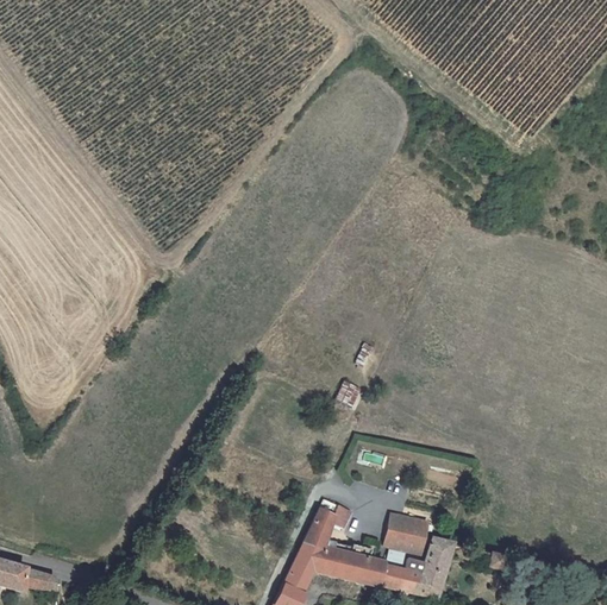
[(343,378),(333,398),(350,405),(360,385),(343,378)]
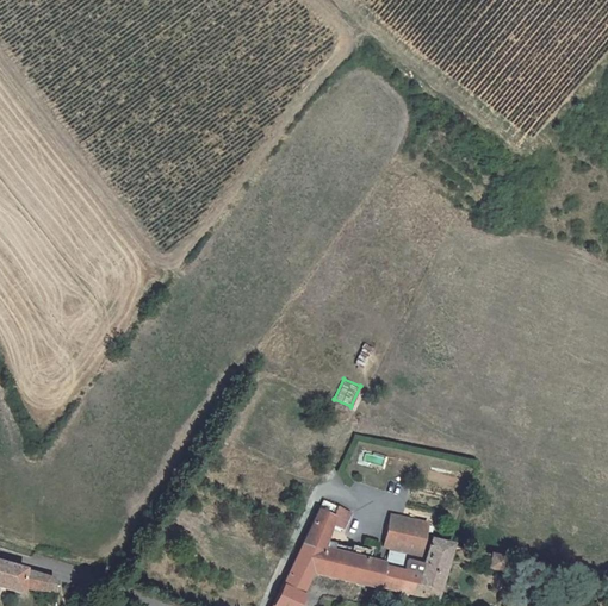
[(314,519),(304,542),(324,547),(326,539),(330,526),(332,524),(345,529),(352,512),(324,499),(314,519)]
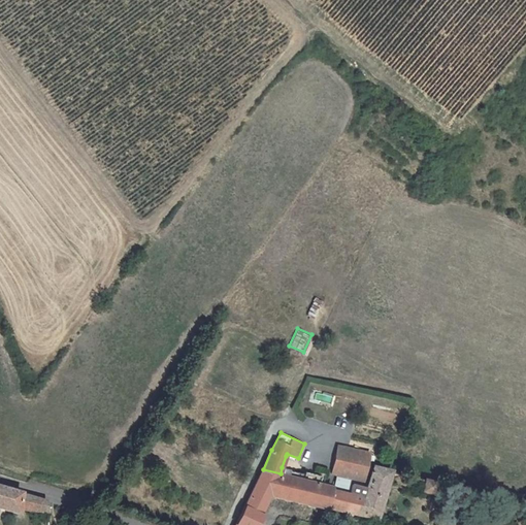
[(333,472),(339,473),(352,477),(364,480),(371,452),(339,445),(333,472)]
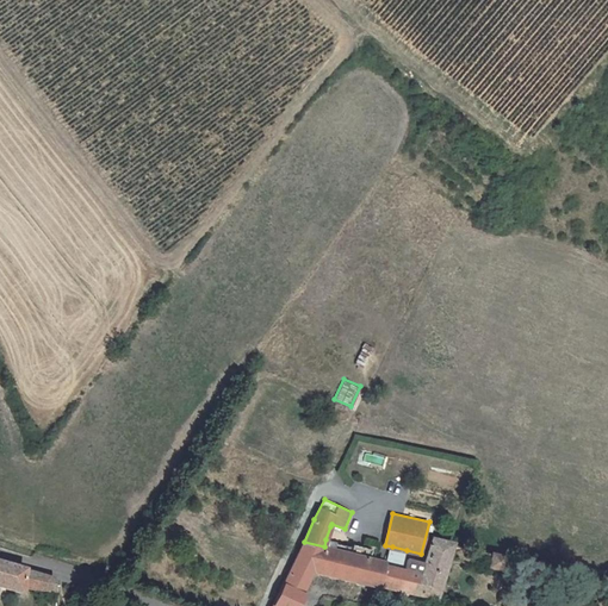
[(413,573),(407,592),(435,600),(453,542),(432,537),(425,561),(408,557),(404,570),(413,573)]
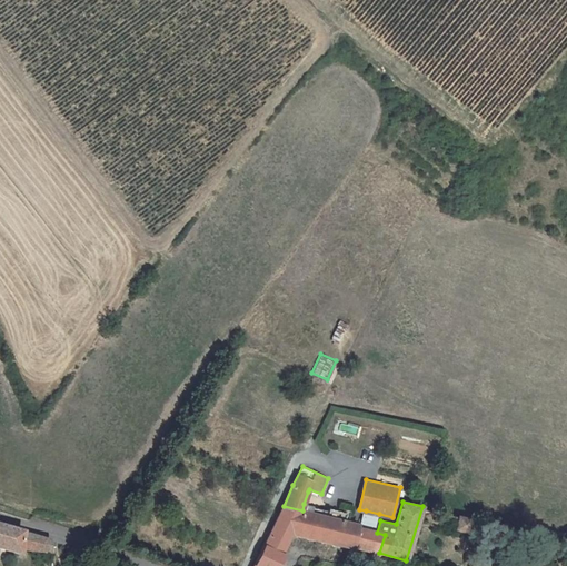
[(302,510),(327,517),(328,512),(304,504),(302,510)]
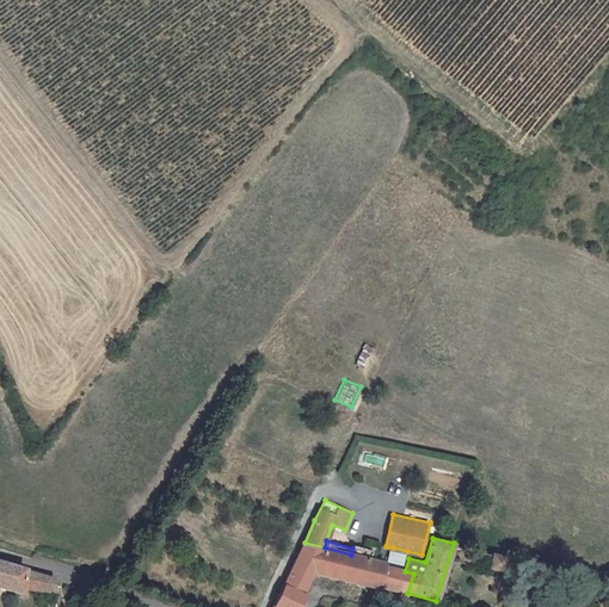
[(272,606),(297,606),(305,593),(305,592),(314,571),(325,547),(305,543),(272,606)]
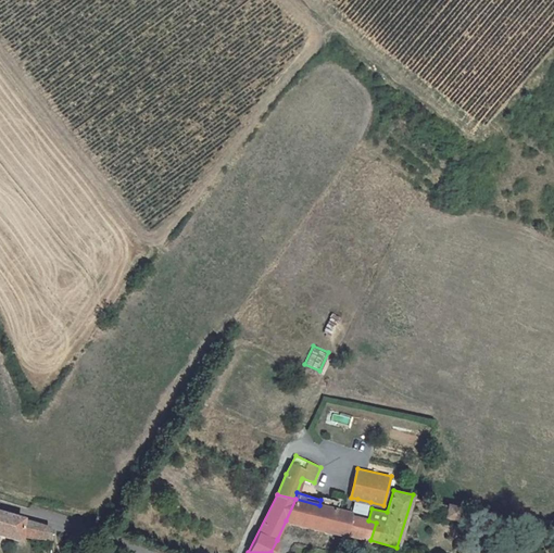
[(319,505),(340,510),(341,507),(338,506),(339,501),(323,497),(320,500),(319,505)]
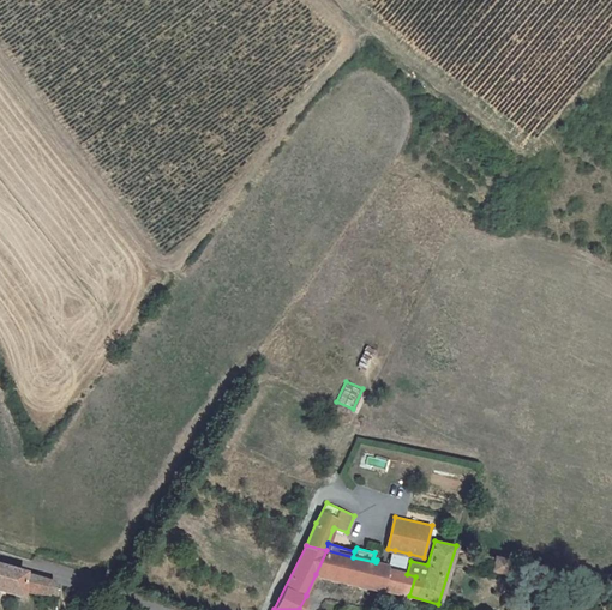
[(316,574),(346,583),(353,557),(327,550),(316,574)]
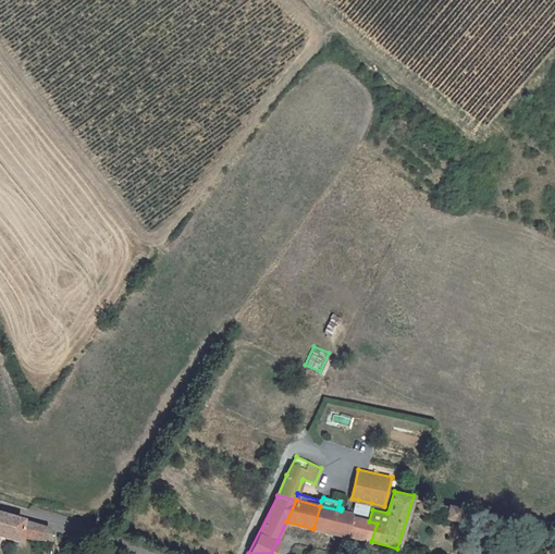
[(371,503),(358,500),(354,514),(368,518),(371,503)]
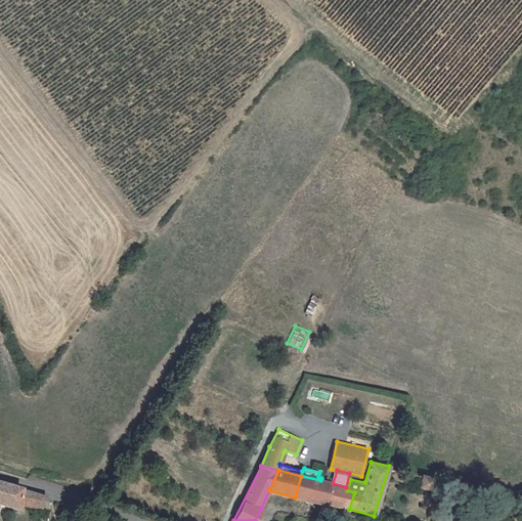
[(430,490),(433,477),(423,474),(420,487),(430,490)]
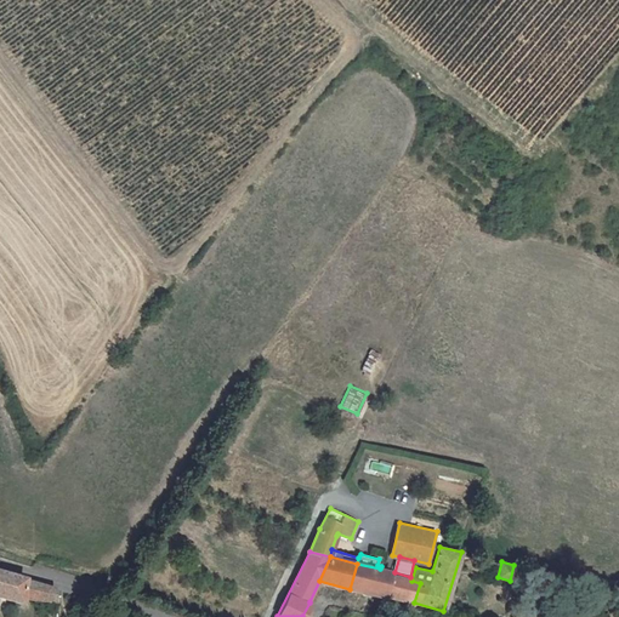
[(350,589),(385,598),(385,595),(390,575),(391,572),(380,569),(357,564),(350,589)]
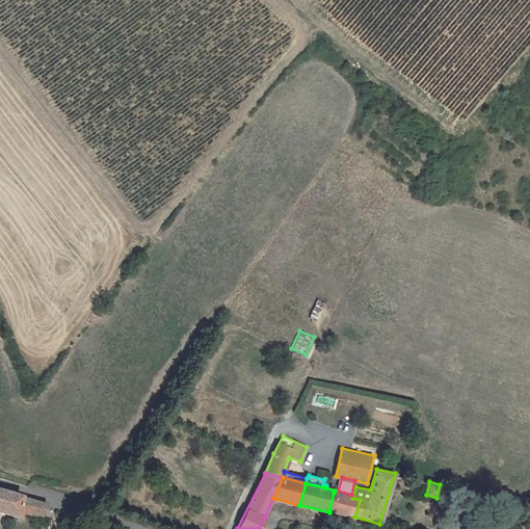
[(49,503),(0,487),(0,509),(19,516),(20,510),(50,514),(49,503)]
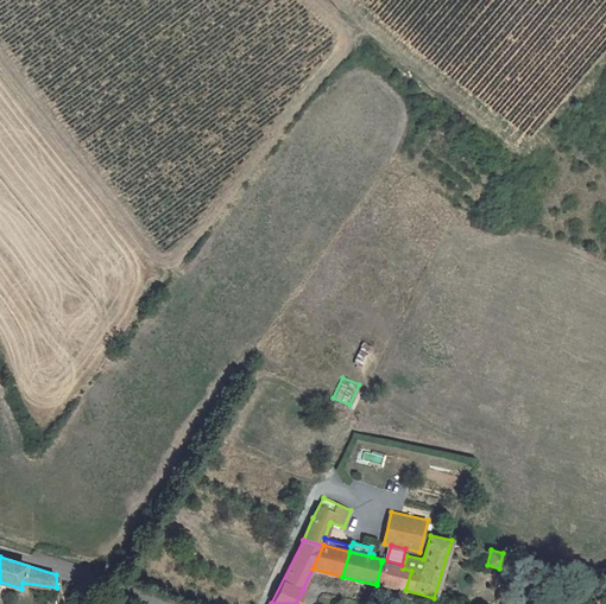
[(377,583),(405,590),(411,571),(403,568),(382,563),(377,583)]
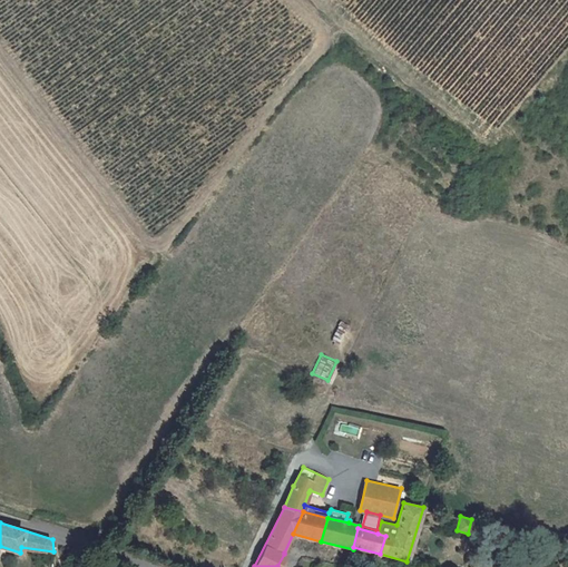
All buildings are outlined.
